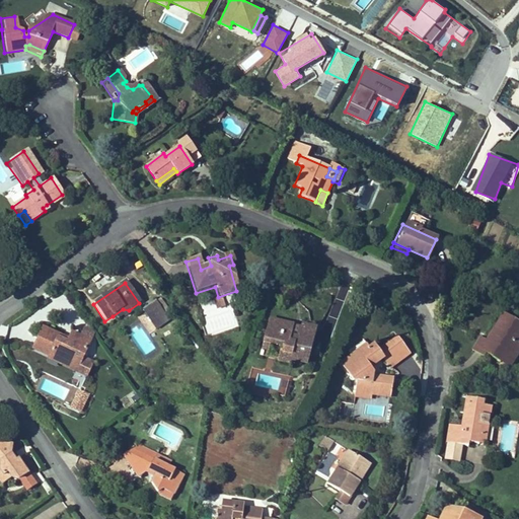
[(221,299),(211,302),(214,311),(223,308),(221,299)]
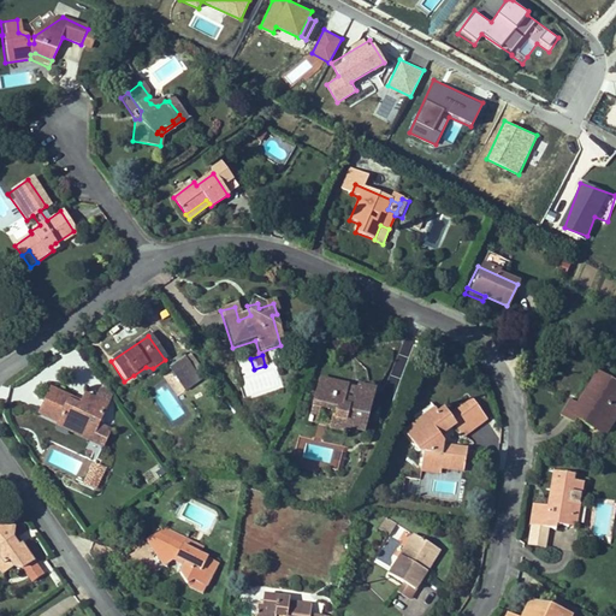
[(181,389),(195,379),(182,361),(169,371),(181,389)]
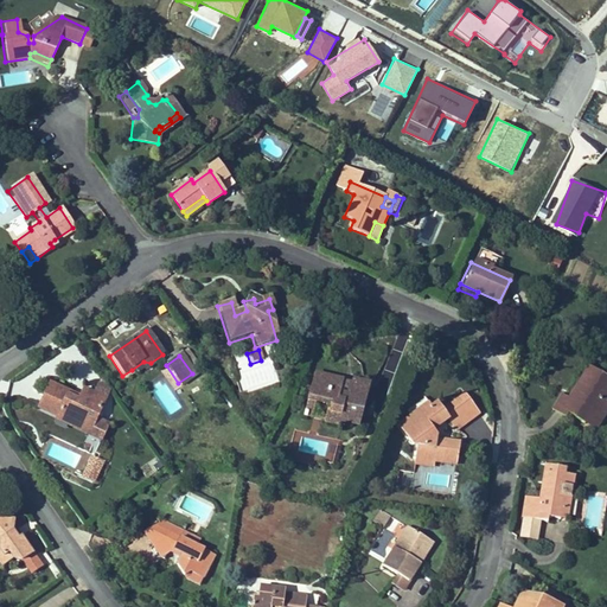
[(152,366),(151,363),(144,362),(132,370),(135,376),(142,370),(144,372),(152,366)]
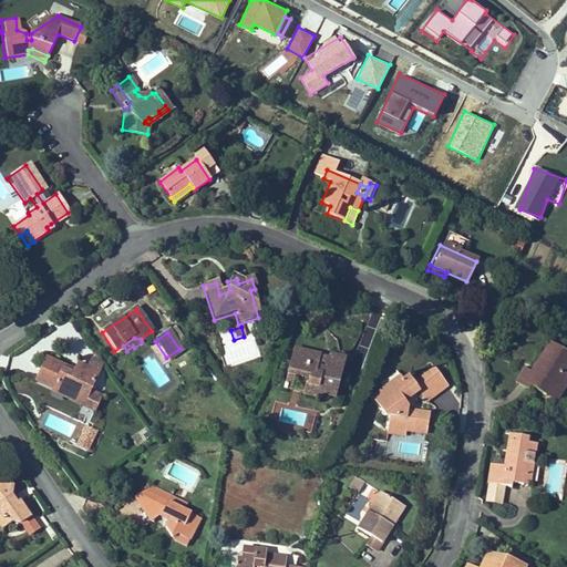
[(566,353),(548,342),(534,366),(539,369),(536,374),(531,371),(523,367),(515,380),(527,387),(529,384),(545,394),(548,389),(558,395),(566,381),(566,375),(563,373),(566,367),(566,353)]
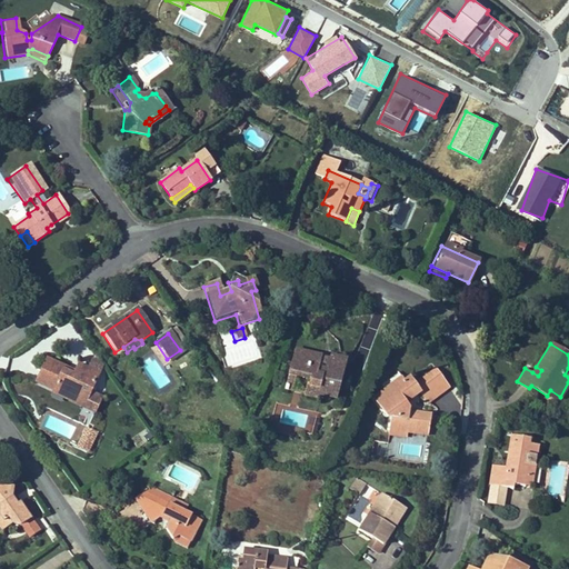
[(183,356),(180,350),(167,359),(171,365),(183,356)]
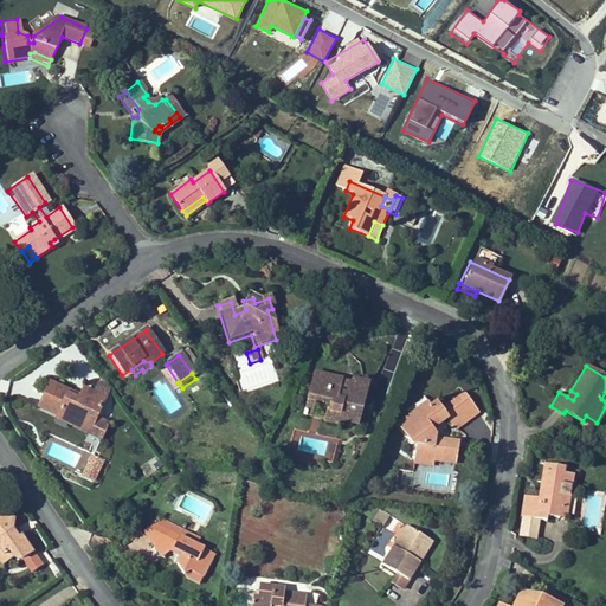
[(320,373),(317,381),(329,384),(330,375),(320,373)]
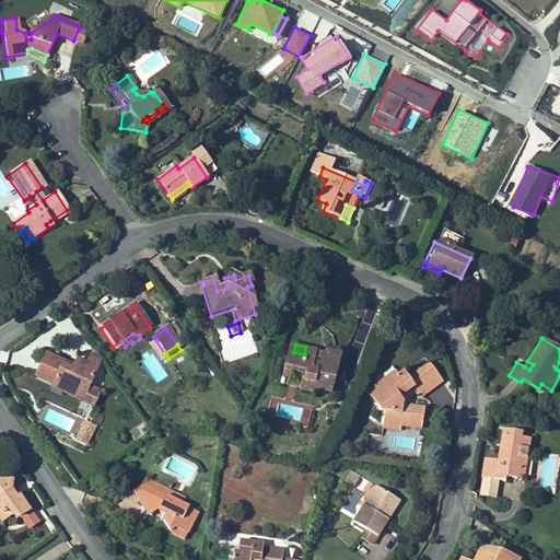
[(312,389),(330,395),(336,370),(319,365),(321,359),(314,358),(315,351),(316,350),(305,347),(304,354),(293,352),(289,370),(304,373),(302,378),(300,378),(298,389),(311,393),(312,389)]
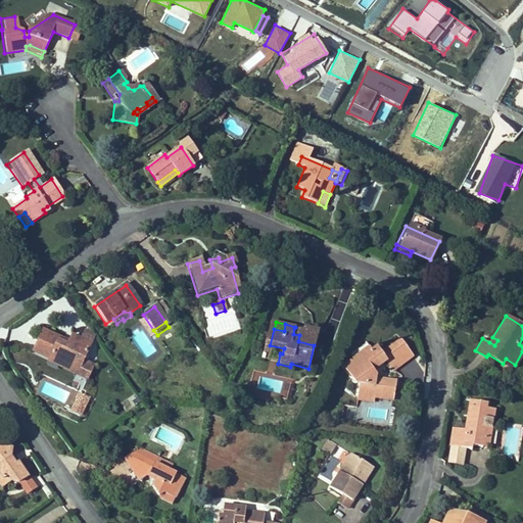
[(298,341),(314,345),(318,332),(301,328),(301,330),(294,328),(293,334),(299,335),(298,341)]
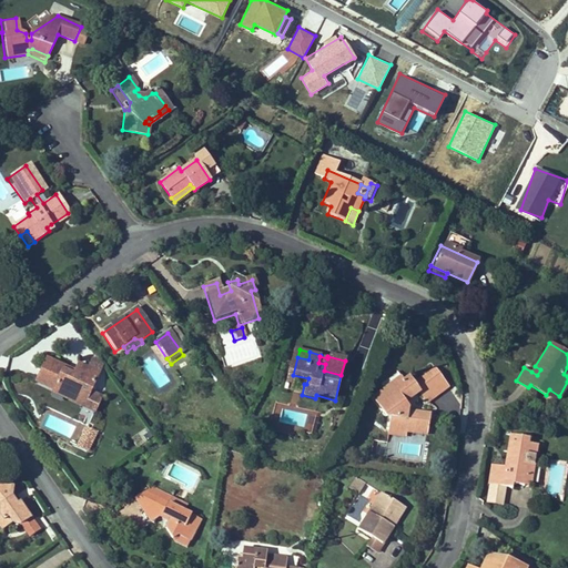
[(75,372),(48,357),(38,377),(54,386),(57,383),(66,387),(63,392),(73,397),(75,392),(85,397),(80,408),(79,412),(90,417),(100,397),(89,392),(98,373),(79,364),(75,372)]
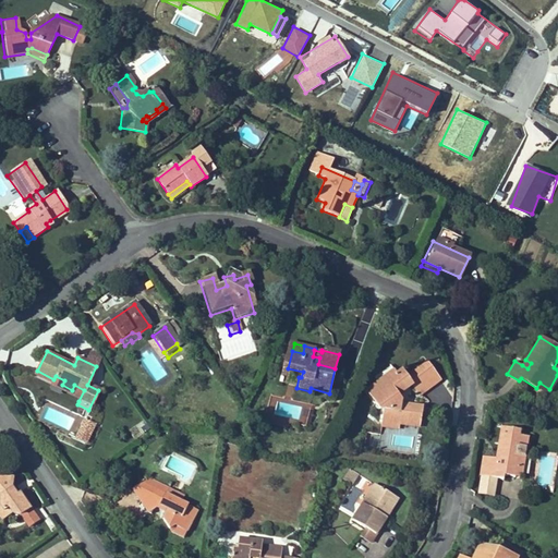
[(384,405),(381,417),(401,421),(420,424),(424,403),(403,400),(403,398),(398,390),(413,379),(416,384),(437,370),(427,356),(407,372),(401,363),(395,367),(397,371),(372,387),(378,397),(375,400),(378,404),(384,405)]
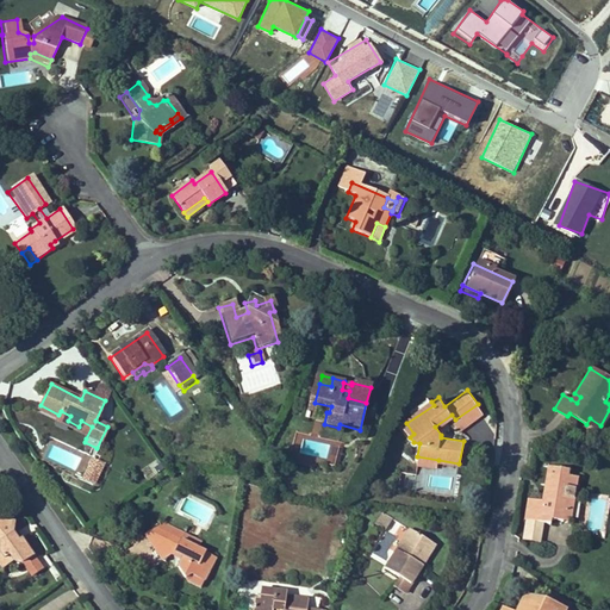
[(580,397),(574,393),(571,399),(577,403),(580,397)]
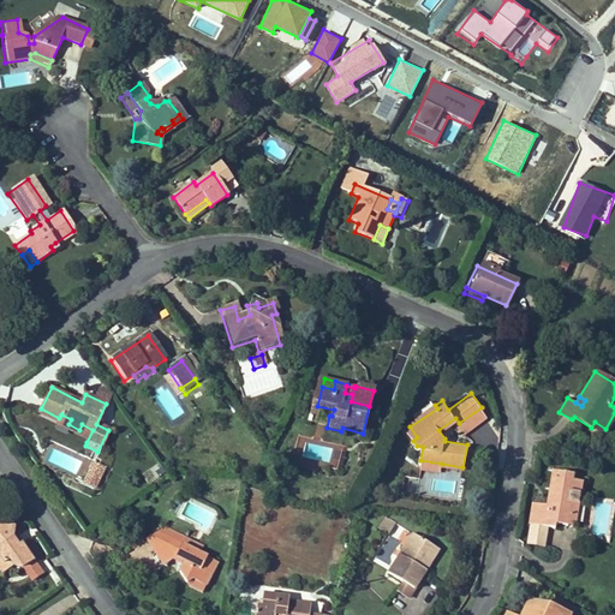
[(402,427),(413,441),(417,437),(410,427),(437,408),(435,405),(434,404),(402,427)]
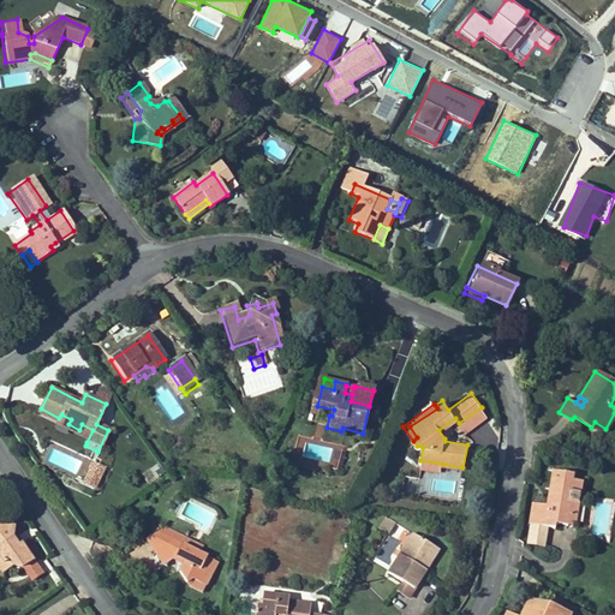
[(487,415),(482,407),(459,423),(464,431),(487,415)]
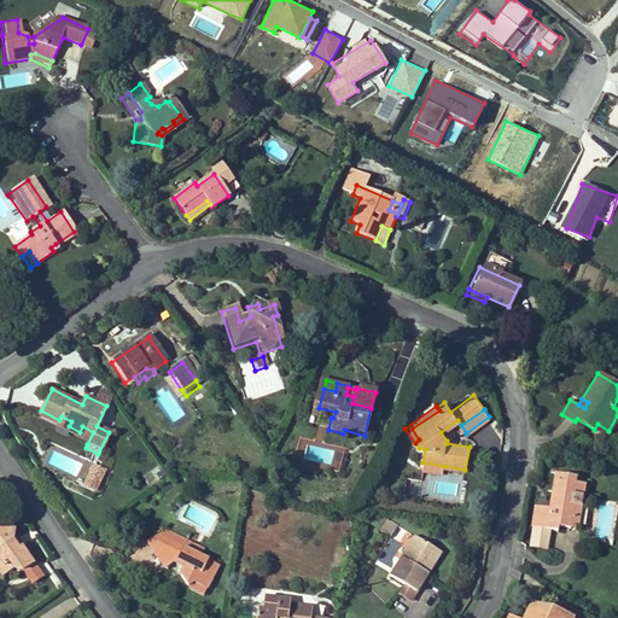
[(87,444),(93,432),(82,426),(80,432),(69,426),(71,421),(62,417),(59,420),(56,427),(87,444)]
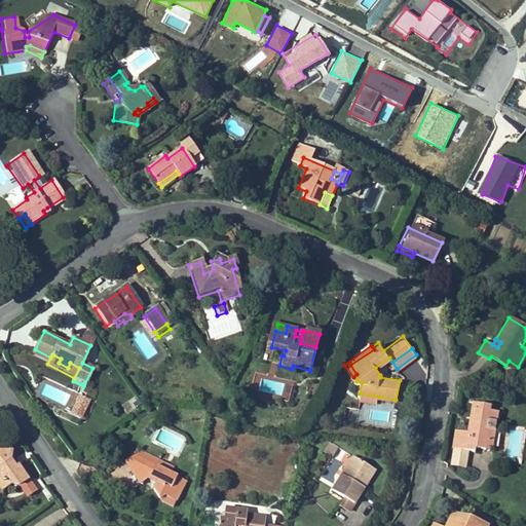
[(516,371),(518,367),(509,361),(505,366),(516,371)]
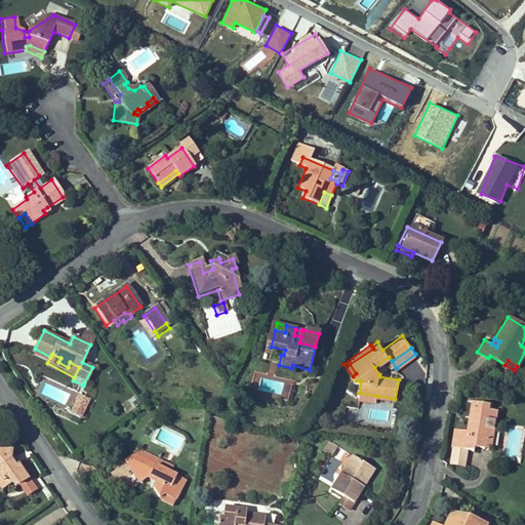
[(79,418),(88,400),(78,395),(69,413),(79,418)]
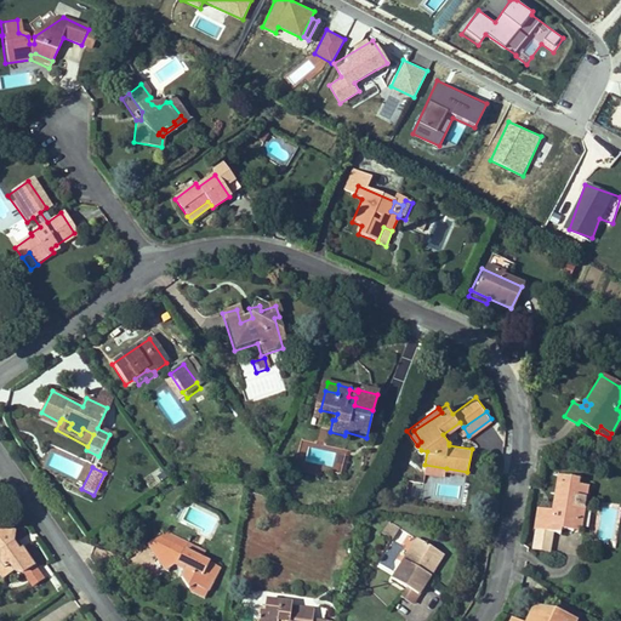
[(562,502),(560,510),(553,508),(536,506),(533,528),(556,531),(557,527),(570,529),(573,519),(579,520),(585,486),(575,485),(576,478),(559,476),(554,501),(562,502)]
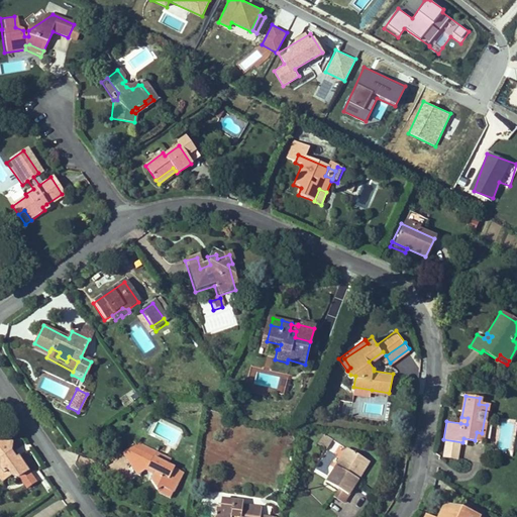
[(349,414),(350,402),(341,401),(340,414),(349,414)]
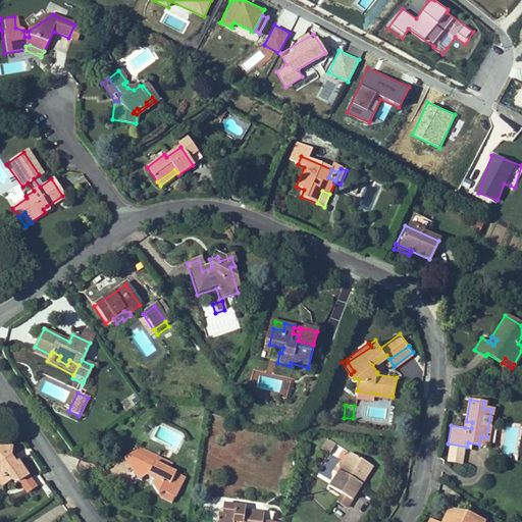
[(0,441),(0,471),(1,472),(5,477),(9,474),(14,481),(22,482),(32,474),(21,460),(19,461),(13,453),(10,452),(10,442),(0,441)]
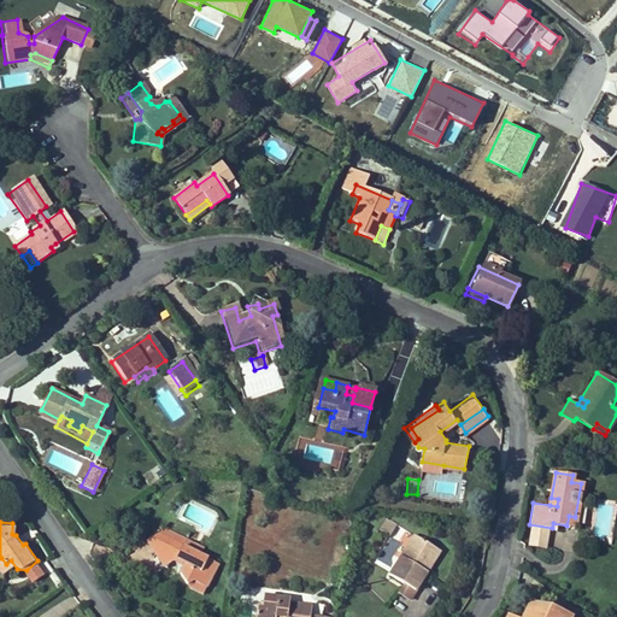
[(218,564),(157,532),(146,540),(164,565),(172,559),(176,556),(186,562),(183,565),(180,571),(188,583),(194,580),(207,586),(218,564)]
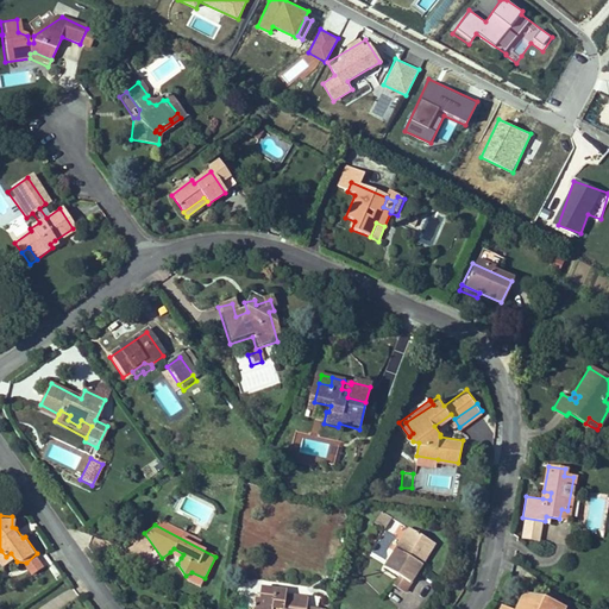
[(431,540),(410,527),(385,565),(403,576),(413,582),(425,565),(418,560),(431,540)]
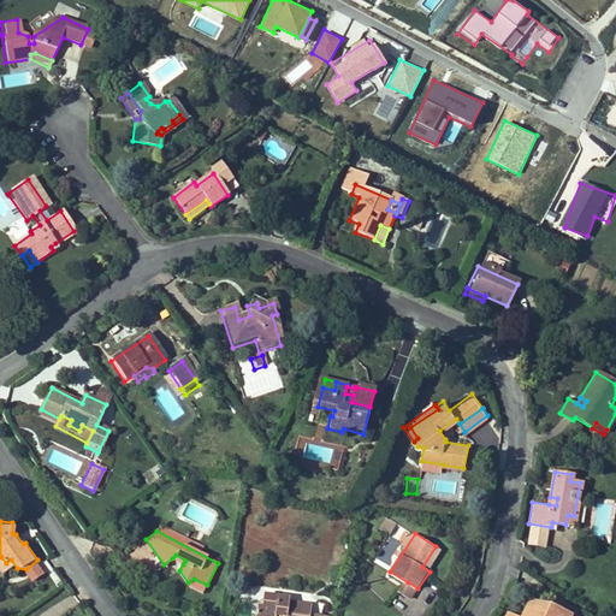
[(443,551),(436,546),(422,567),(430,572),(443,551)]
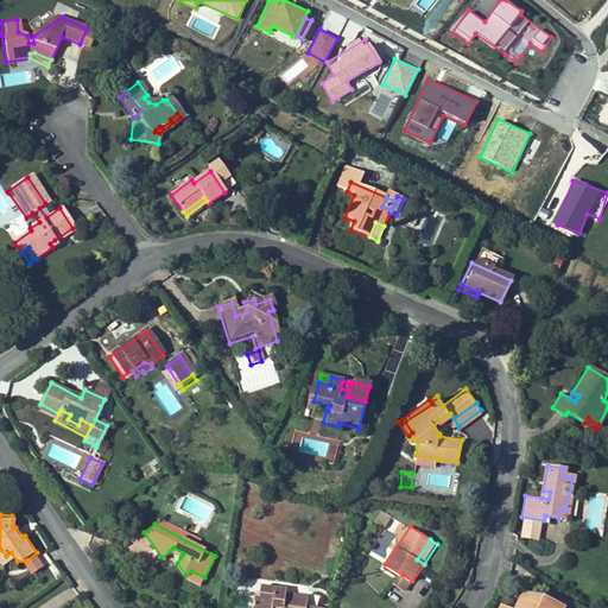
[(0,563),(4,569),(17,561),(11,552),(6,556),(1,550),(0,549),(0,563)]
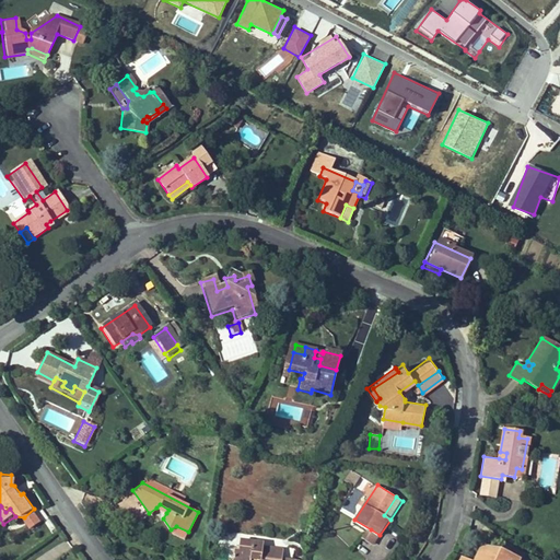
[(374,545),(380,535),(371,529),(365,538),(374,545)]
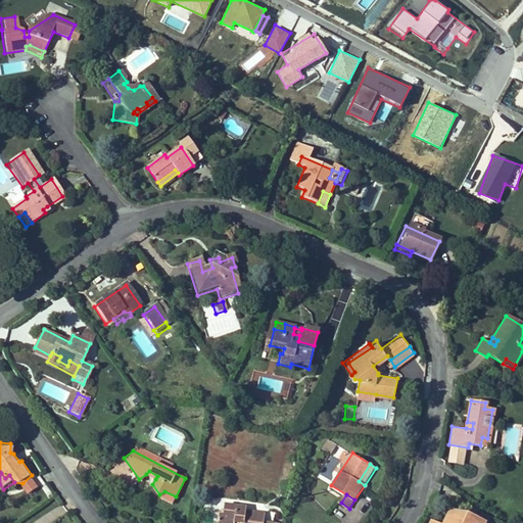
[(264,522),(266,513),(248,510),(248,507),(226,504),(225,513),(221,512),(218,522),(236,522),(237,517),(245,518),(244,522),(264,522)]
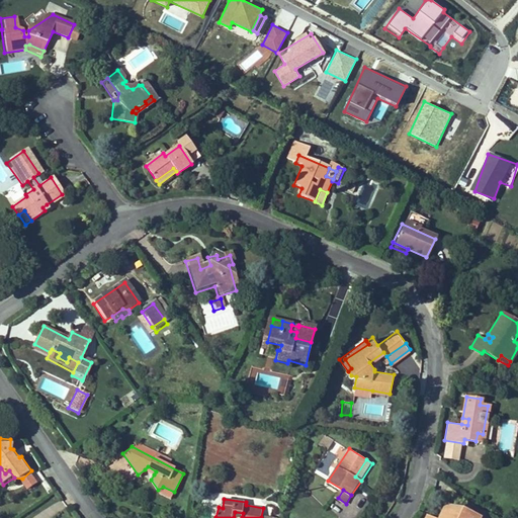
[(422,517),(477,517),(480,514),(460,506),(457,507),(448,503),(442,505),(445,510),(441,517),(432,517),(424,514),(422,517)]
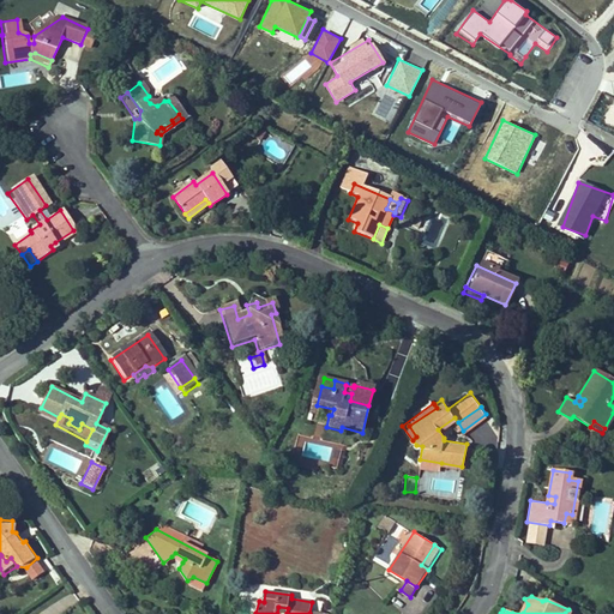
[(523,613),(528,605),(524,599),(523,600),(516,613),(523,613)]
